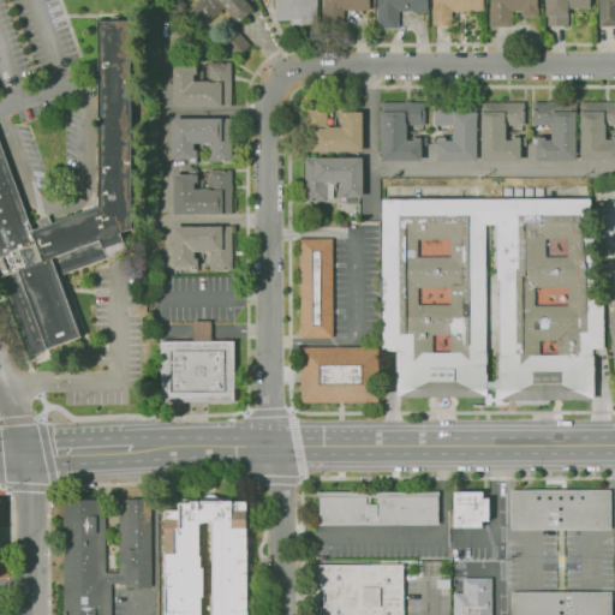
[(234,58),(214,35),(233,17),(225,7),(202,27),(189,12),(202,0),(245,0),(254,9),(234,25),(250,45),(234,58)]
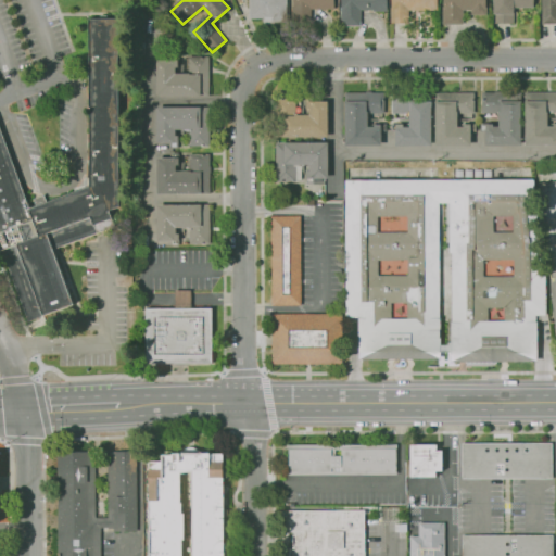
[(263,23),(263,17),(250,17),(249,0),(287,0),(287,22),(274,22),(274,23),(263,23)]
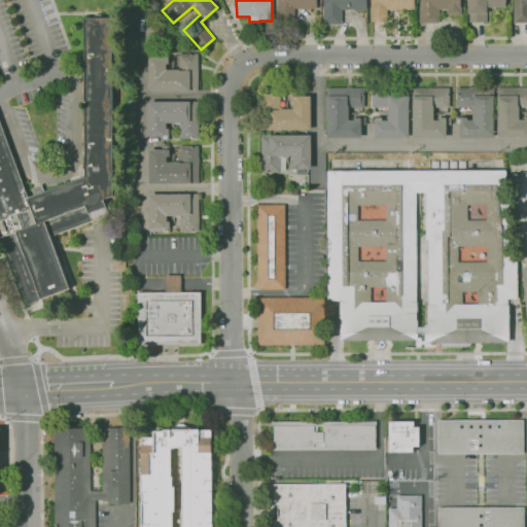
[(294,21),(277,20),(277,0),(316,0),(316,9),(294,9),(294,21)]
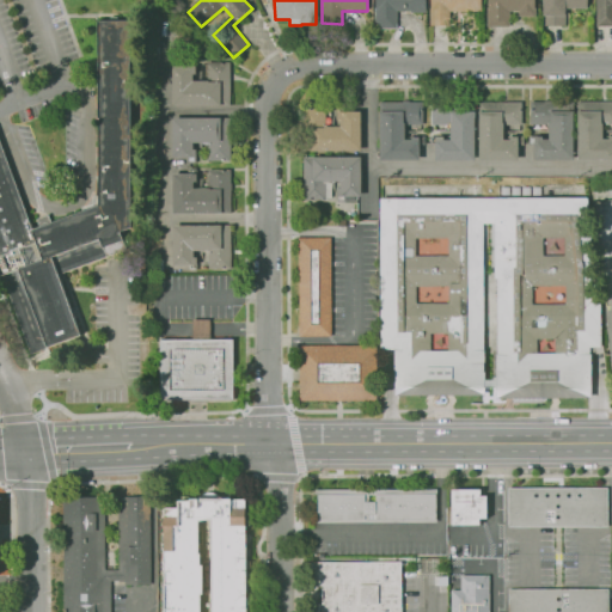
[(397,29),(375,29),(375,0),(426,0),(426,12),(411,12),(411,11),(397,11),(397,29)]
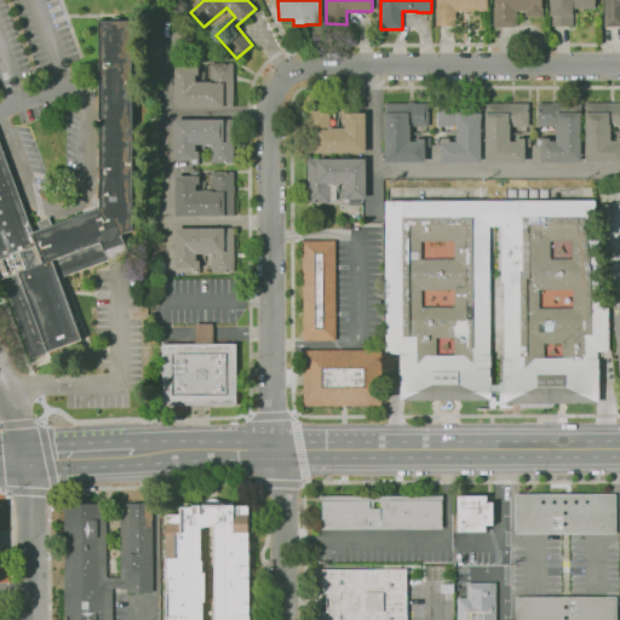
[(457,26),(436,26),(436,0),(488,0),(488,11),(455,11),(457,26)]
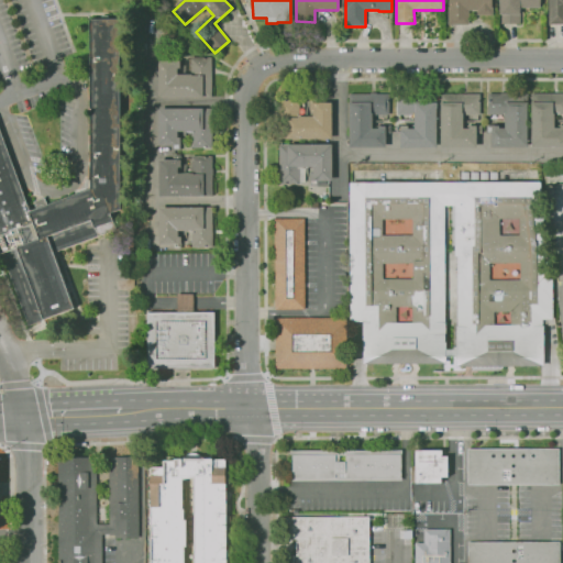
[(468,24),(448,24),(448,7),(449,7),(449,0),(492,0),(492,7),(493,7),(493,14),(477,14),(477,10),(468,10),(468,24)]
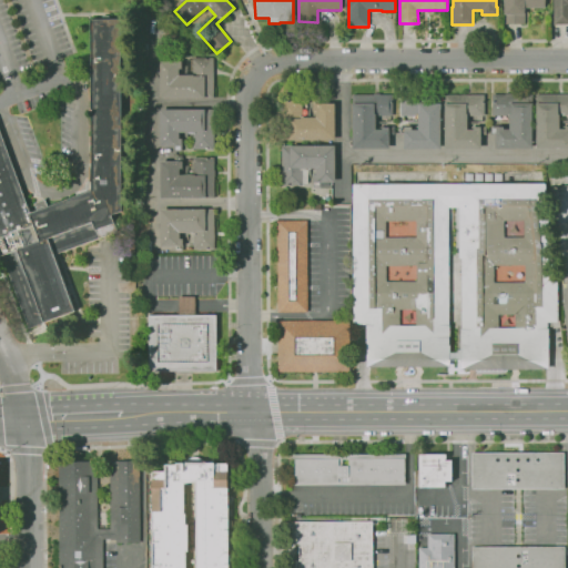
[(525,23),(504,23),(504,14),(505,14),(505,0),(545,0),(545,8),(525,8),(525,23)]
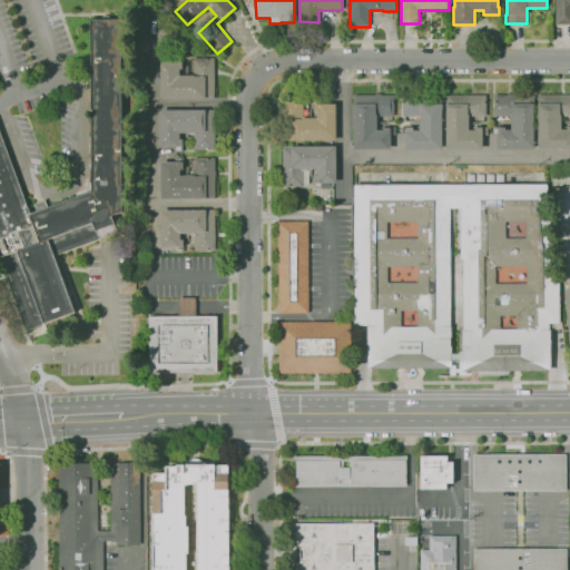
[(569,23),(556,23),(556,0),(569,0),(569,23)]
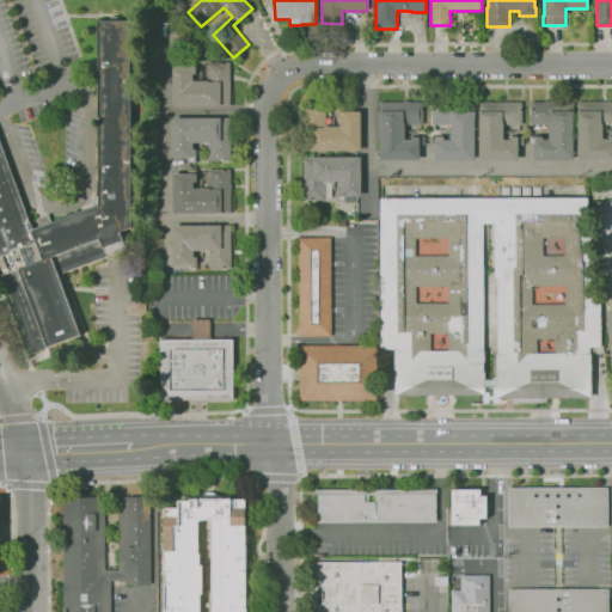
[(98,204),(98,20),(130,20),(130,227),(120,232),(126,248),(57,273),(80,335),(43,349),(43,350),(40,352),(40,350),(31,353),(2,275),(0,275),(0,140),(32,228),(40,226),(37,219),(48,214),(50,222),(98,204)]
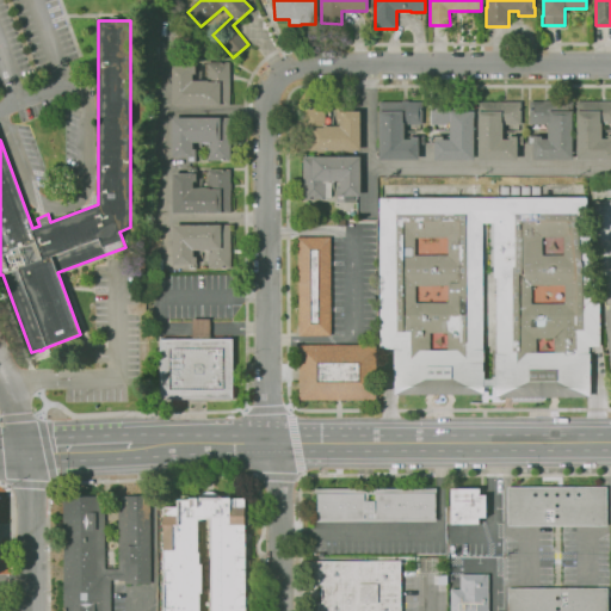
[(155,45),(155,37),(153,37),(153,22),(160,20),(161,35),(164,35),(164,45),(155,45)]
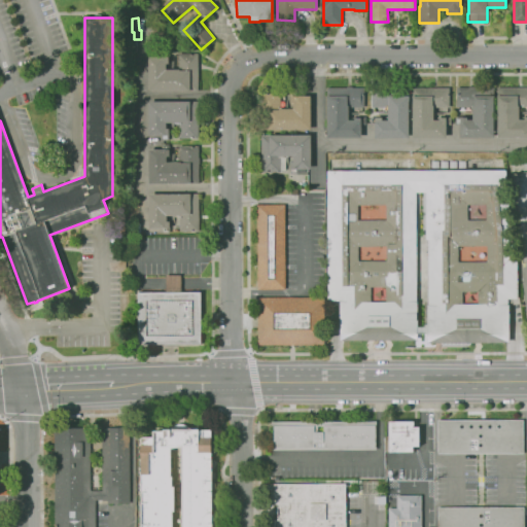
[(198,91),(190,91),(148,91),(148,57),(169,57),(169,64),(166,64),(166,69),(179,69),(178,54),(198,54),(198,91)]
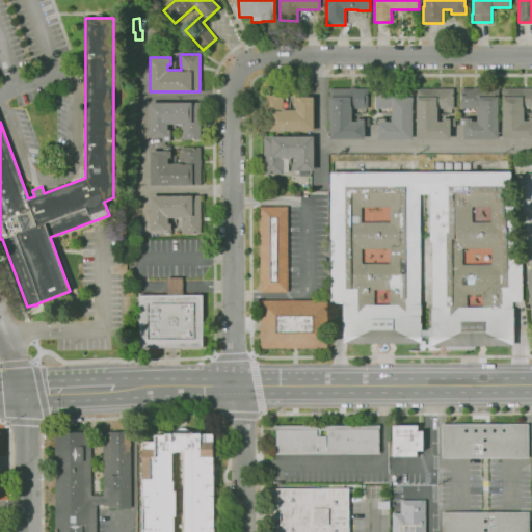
[(413,139),(378,139),(378,126),(374,126),(374,118),(386,117),(386,121),(392,121),(392,113),(390,113),(390,108),(375,108),(375,88),(413,87),(413,139)]
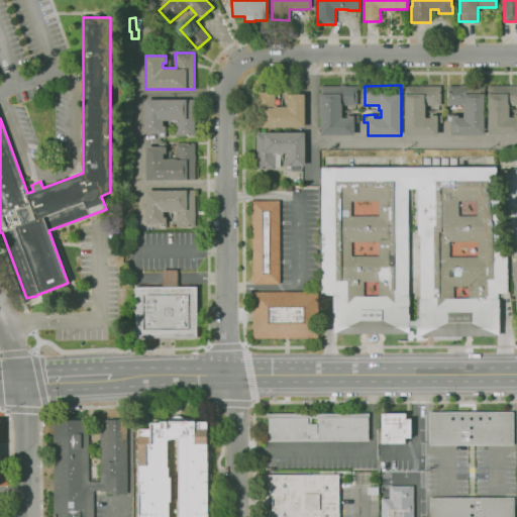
[(485,134),(451,134),(451,122),(446,122),(446,115),(458,115),(458,117),(463,117),(463,109),(462,109),(462,105),(448,105),(448,86),(459,86),(459,85),(466,85),(466,86),(485,86),(485,134)]
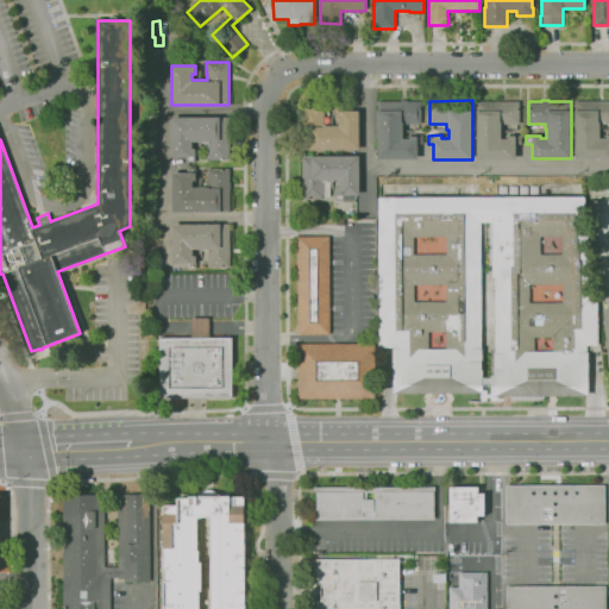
[(608,158),(575,158),(575,156),(575,100),(608,100),(608,158)]
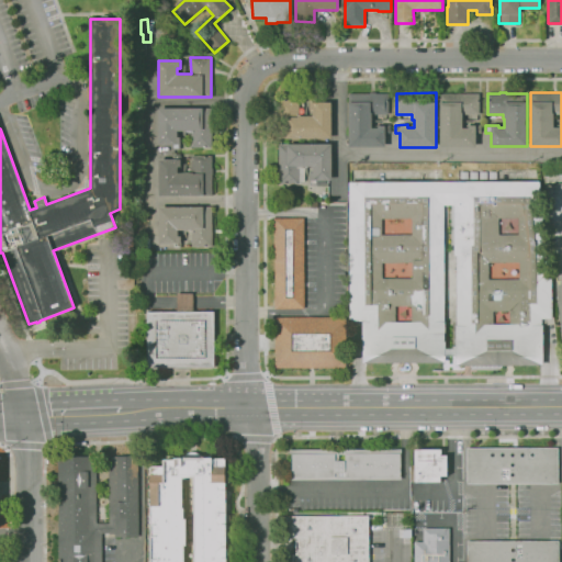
[(385,147),(349,147),(349,104),(348,104),(348,93),(388,93),(389,113),(371,113),(371,125),(381,124),(390,124),(390,133),(385,133),(385,147)]
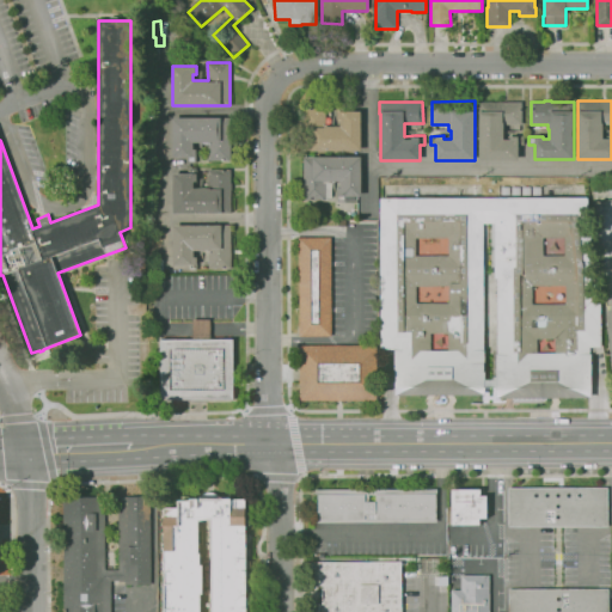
[(518,160),(478,160),(478,102),(521,102),(521,124),(503,124),(503,140),(510,140),(510,136),(524,136),(524,145),(518,145),(518,160)]
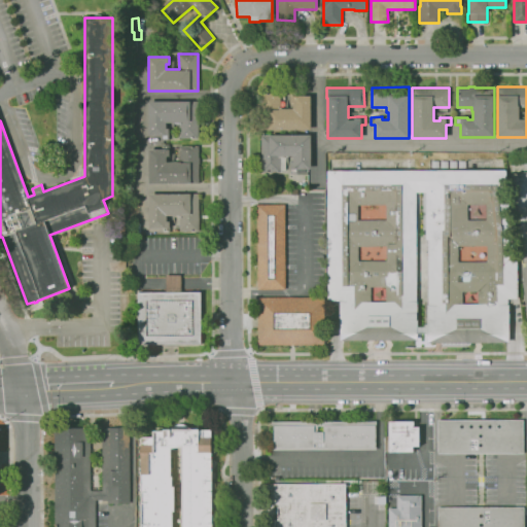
[(311,130),(262,131),(262,112),(261,112),(260,93),(280,93),(280,108),(292,108),(292,103),(290,103),(290,91),(296,91),(296,96),(311,96),(311,130)]
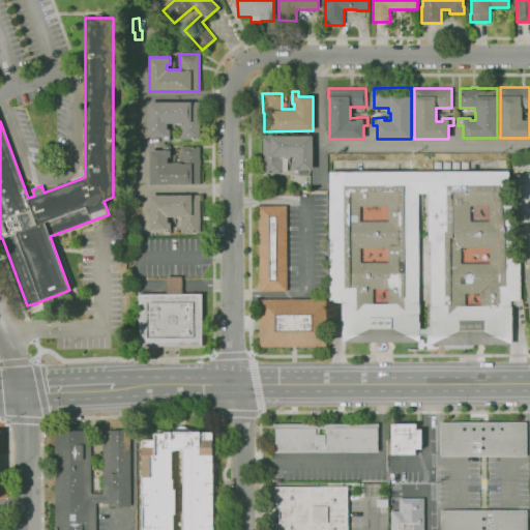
[(170,141),(164,141),(164,136),(149,136),(149,101),(199,101),(199,139),(179,139),(179,124),(168,124),(168,129),(170,129),(170,141)]
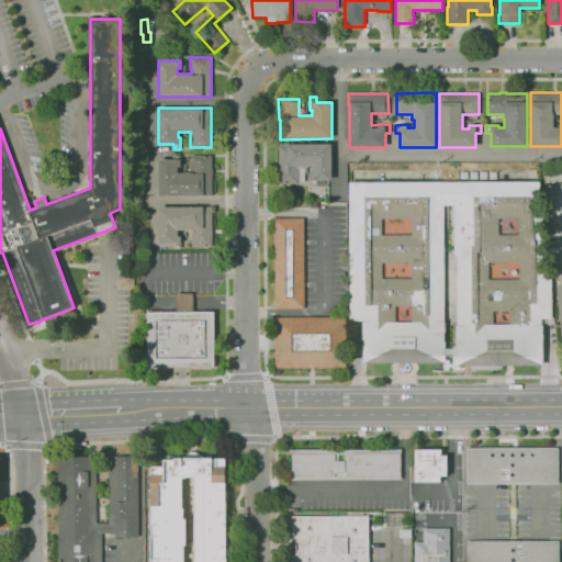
[(318,184),(310,184),(310,170),(313,170),(313,167),(304,167),(304,181),(299,181),(299,183),(279,183),(278,144),(332,144),(332,179),(326,180),(326,183),(318,183),(318,184)]
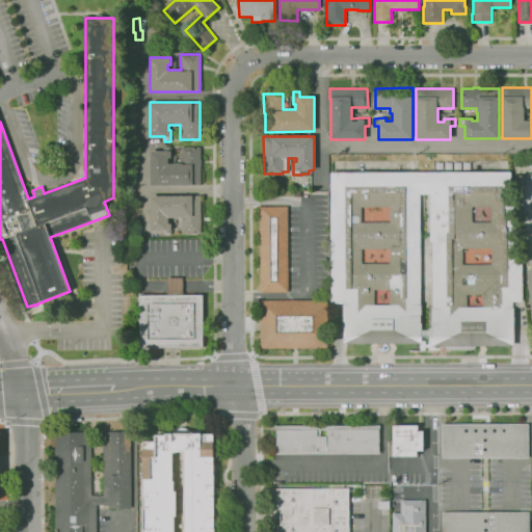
[(192,185),(151,185),(150,151),(163,151),(163,145),(170,145),(171,157),(168,157),(168,163),(177,163),(177,157),(181,157),(181,147),(201,147),(201,159),(202,159),(202,165),(201,165),(201,185),(192,185)]
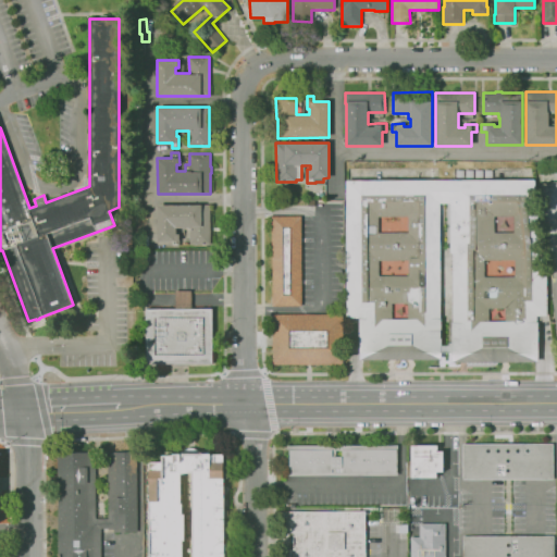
[(549,321),(537,321),(539,361),(452,362),(452,353),(442,353),(442,359),(360,360),(359,318),(346,319),(345,181),(534,180),(543,242),(543,269),(546,269),(549,321)]
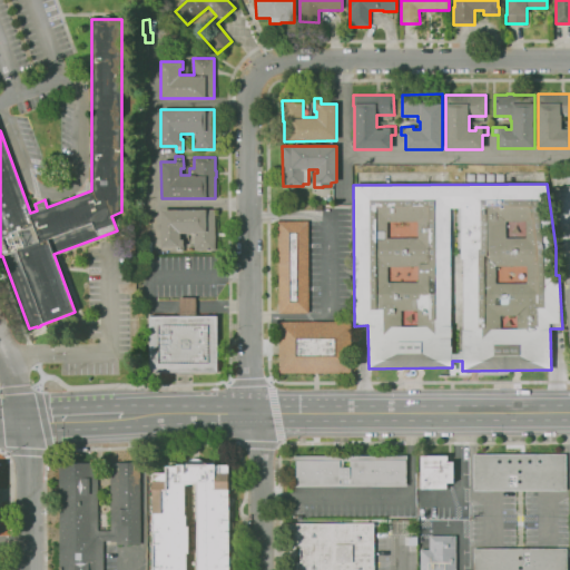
[(569,283),(564,284),(553,188),(569,185),(569,283)]
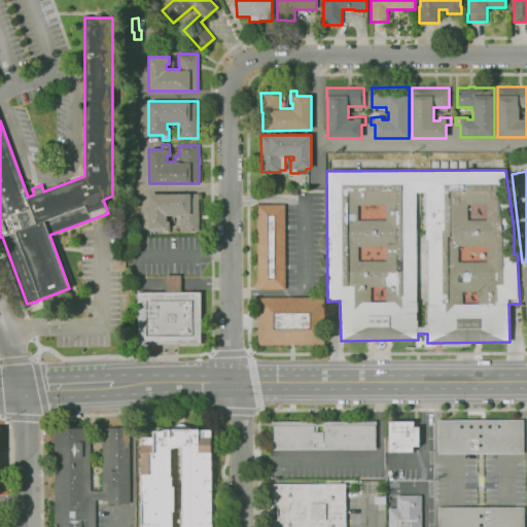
[(170,233),(163,233),(163,227),(149,229),(149,195),(199,194),(199,231),(180,232),(180,216),(175,216),(175,215),(167,215),(167,220),(170,220),(170,233)]
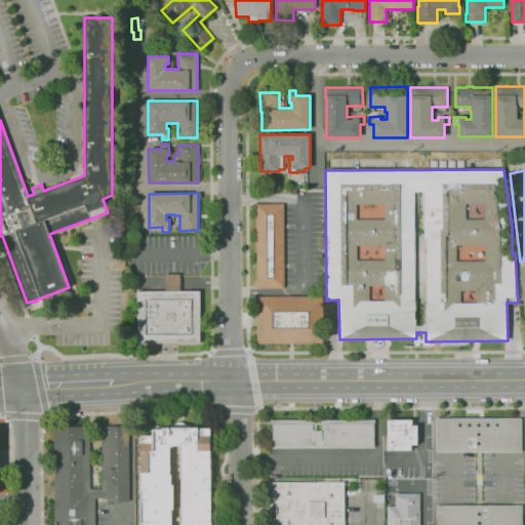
[(284,288),(256,288),(256,204),(283,203),(284,288)]
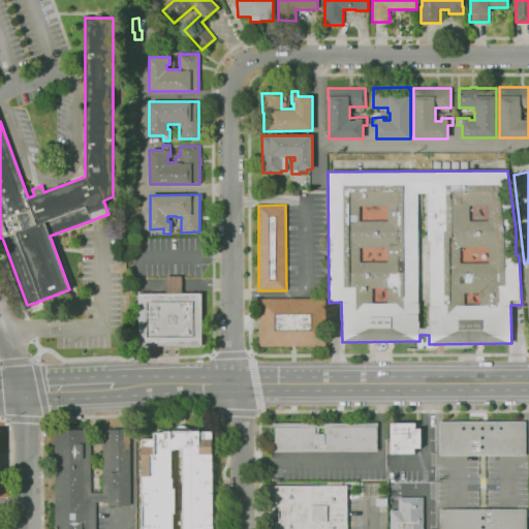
[(201,345),(138,345),(138,293),(166,292),(166,276),(182,276),(182,292),(201,292),(201,345)]
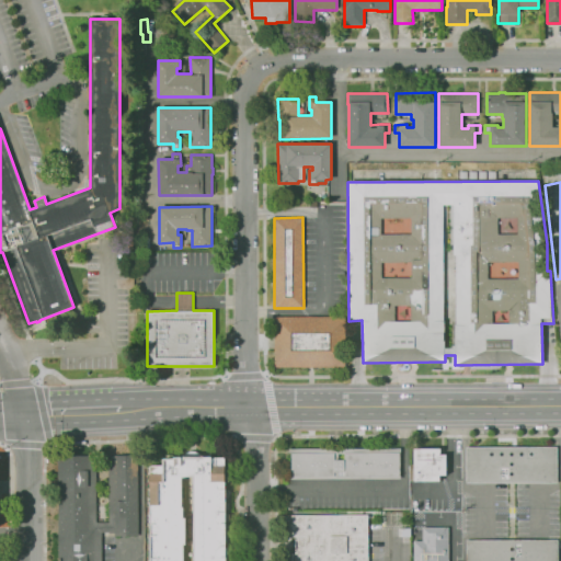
[(344,367),(274,367),(274,317),(343,316),(343,318),(345,318),(345,366),(344,366),(344,367)]
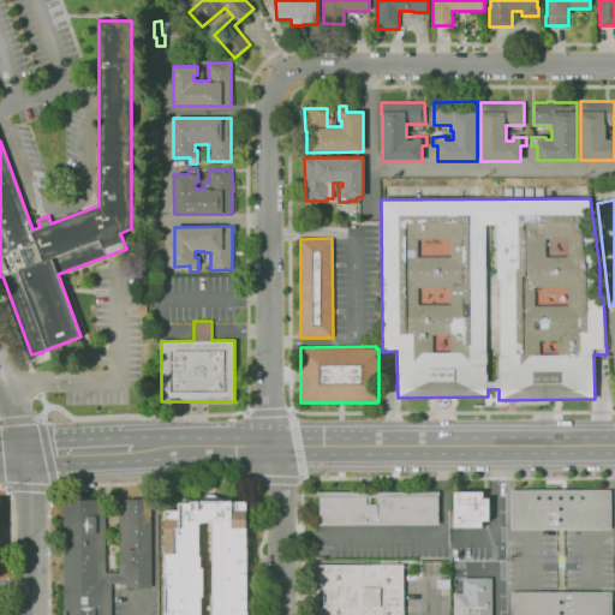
[(512,529),(511,490),(610,490),(610,527),(512,529)]
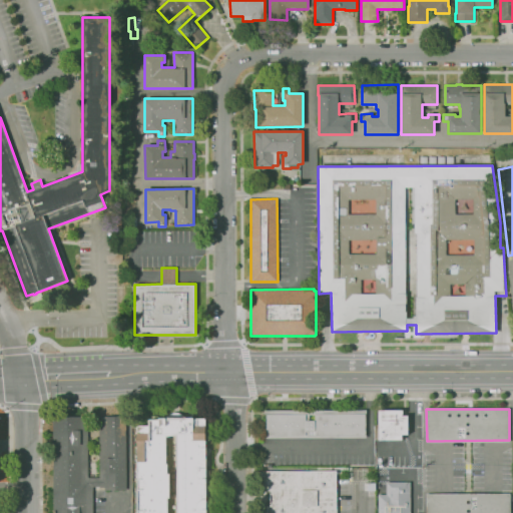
[(366,438),(265,438),(265,433),(266,433),(266,414),(265,414),(265,411),(367,410),(367,414),(366,414),(366,438)]
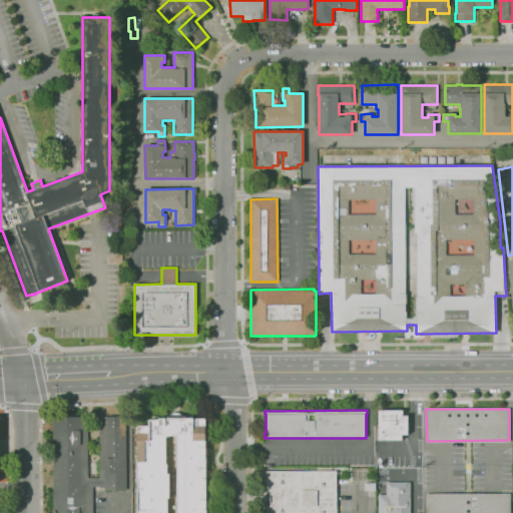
[(379,440),(379,410),(403,410),(403,414),(402,414),(402,416),(408,416),(408,434),(402,434),(402,440),(379,440)]
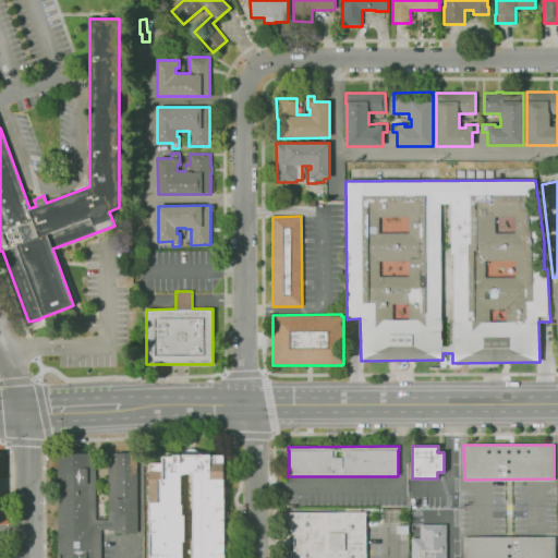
[(57,557),(57,453),(96,452),(96,519),(108,519),(108,452),(137,452),(137,533),(113,533),(113,530),(109,530),(108,529),(100,529),(100,557),(57,557)]
